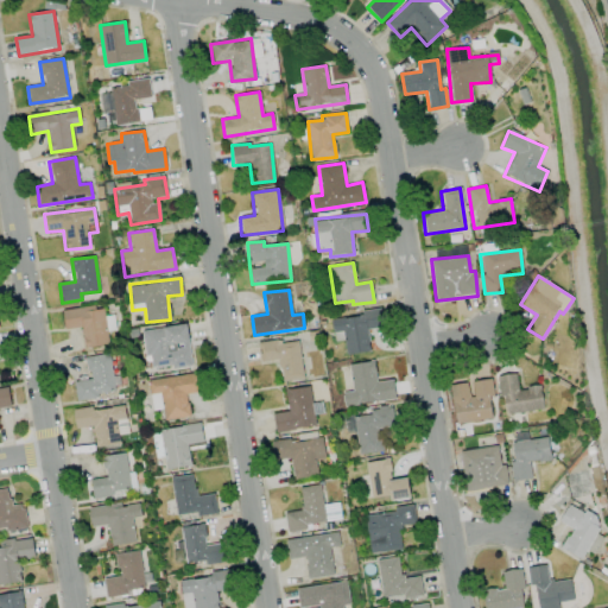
[(63,310),(64,329),(82,327),(84,348),(108,346),(107,331),(115,330),(114,315),(105,316),(103,305),(63,310)]
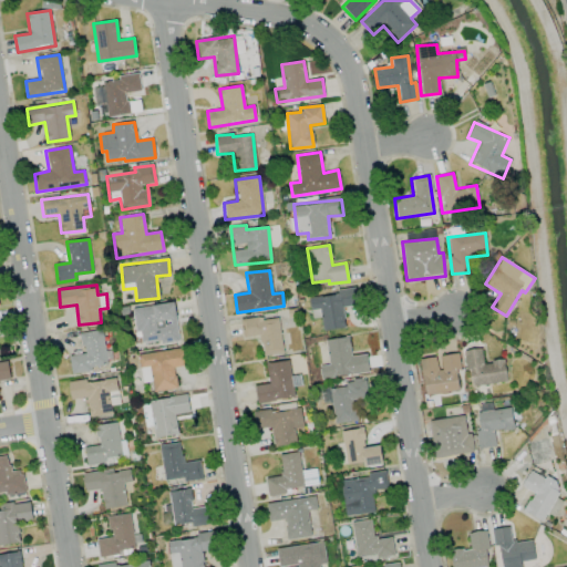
[(308,296),(310,310),(320,309),(322,331),(346,328),(342,307),(358,306),(356,290),(308,296)]
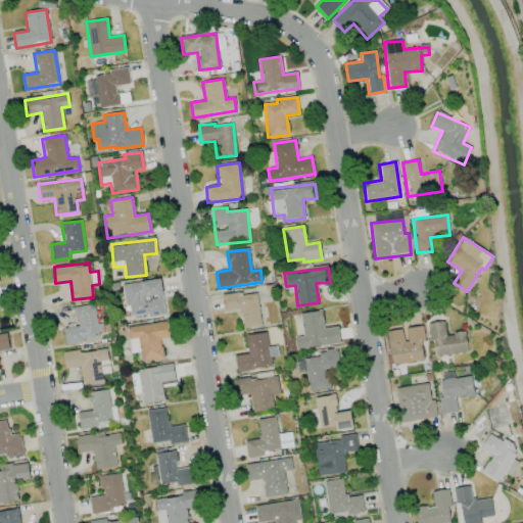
[(128,317),(147,314),(147,317),(165,315),(160,279),(123,284),(128,317)]
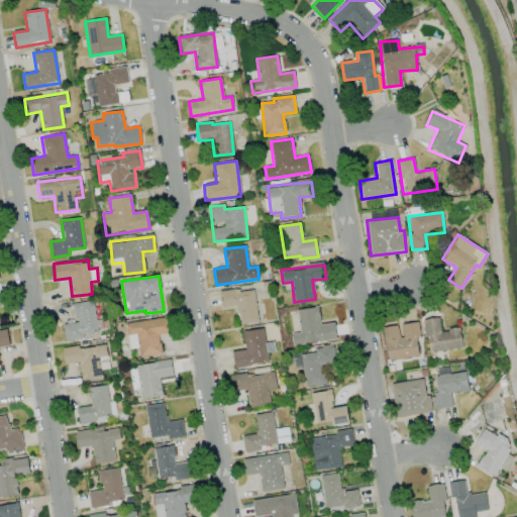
[(253,288),(219,293),(221,308),(237,306),(239,324),(259,322),(253,288)]
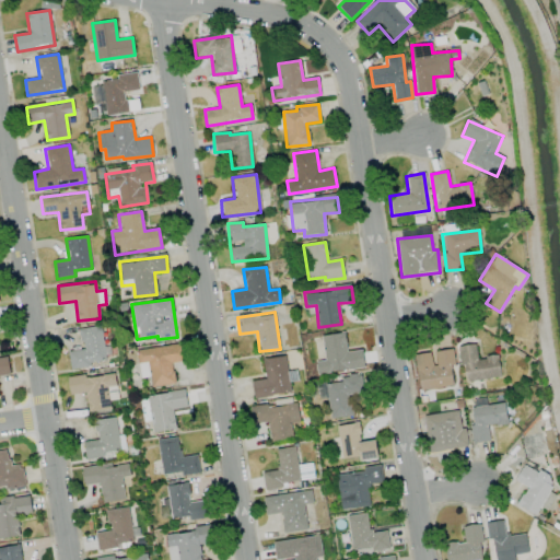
[(79,328),(82,350),(68,351),(70,366),(105,362),(102,326),(79,328)]
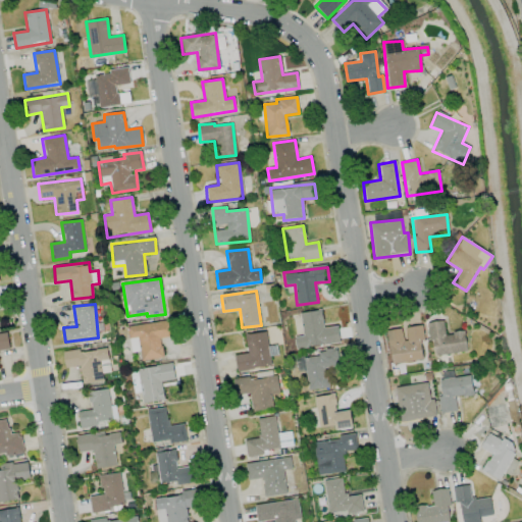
[(340,343),(336,325),(323,327),(321,309),(300,312),(303,335),(294,337),(296,349),(340,343)]
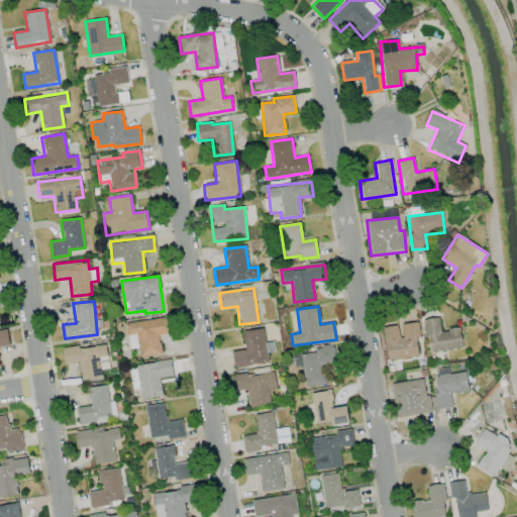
[(139,357),(162,354),(159,334),(172,333),(170,317),(126,323),(129,348),(138,347),(139,357)]
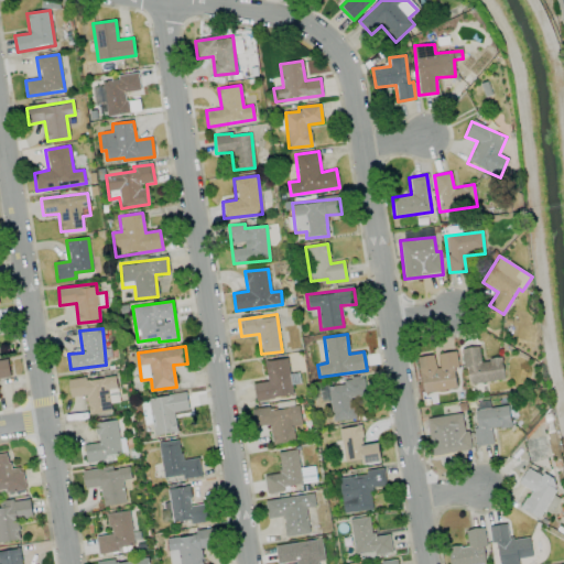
[(503,380),(501,358),(480,360),(478,347),(463,348),(467,384),(503,380)]
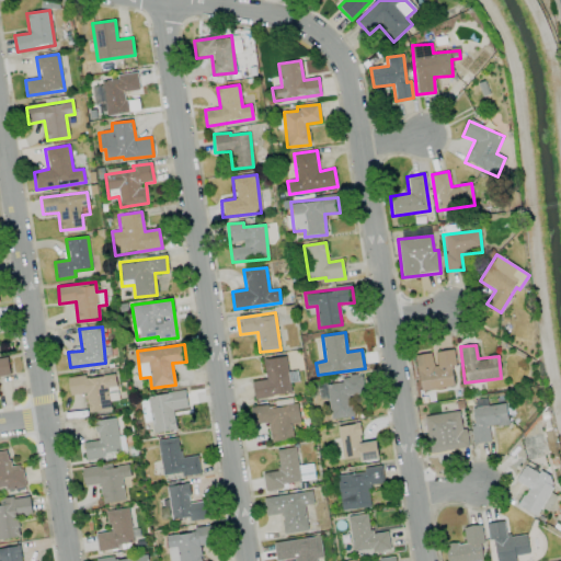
[(433,353),(415,355),(420,390),(456,387),(451,350),(433,352),(433,353)]
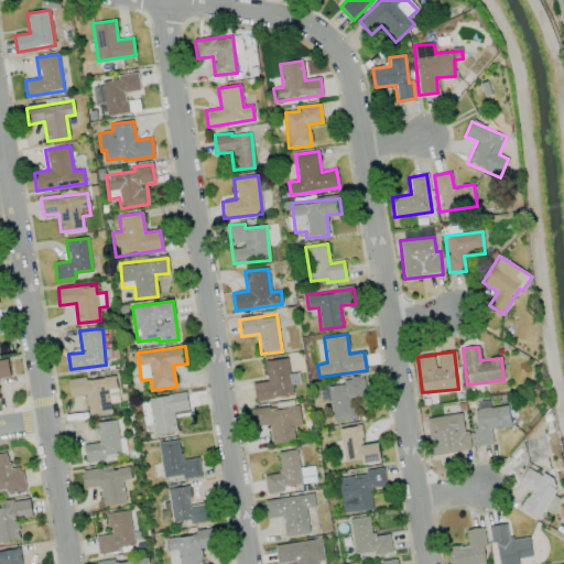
[(293,394),(286,358),(264,362),(268,381),(252,383),(256,401),(293,394)]
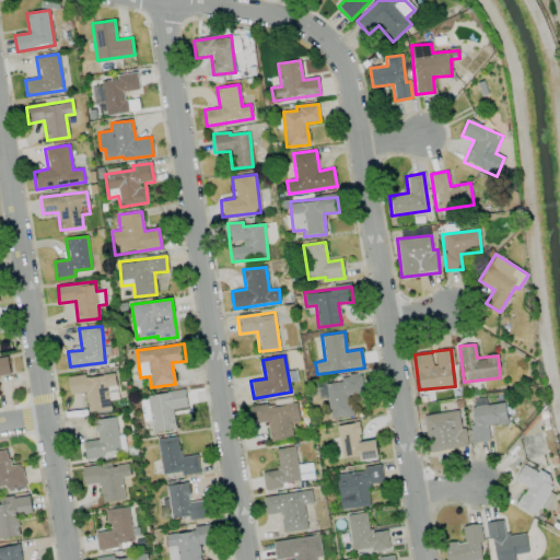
[(0,375),(9,374),(7,357),(0,357),(0,375)]
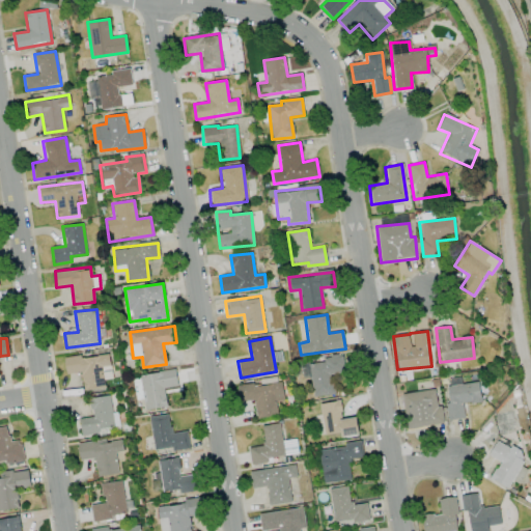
[(83,390),(105,388),(104,380),(111,379),(109,354),(63,359),(65,374),(81,372),(83,390)]
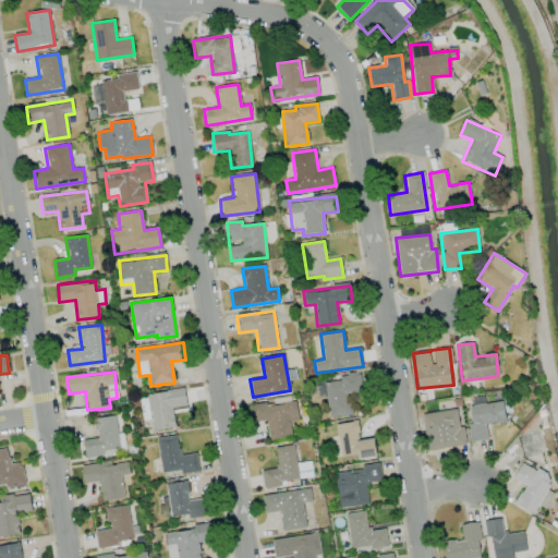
[(325,379),(328,417),(351,414),(349,393),(362,392),(360,376),(325,379)]
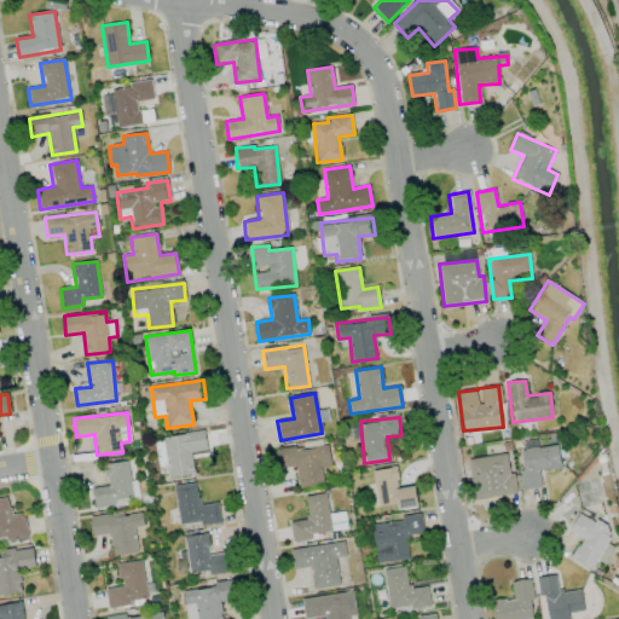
[(191,452),(207,450),(204,432),(154,439),(157,464),(166,463),(168,478),(195,474),(191,452)]
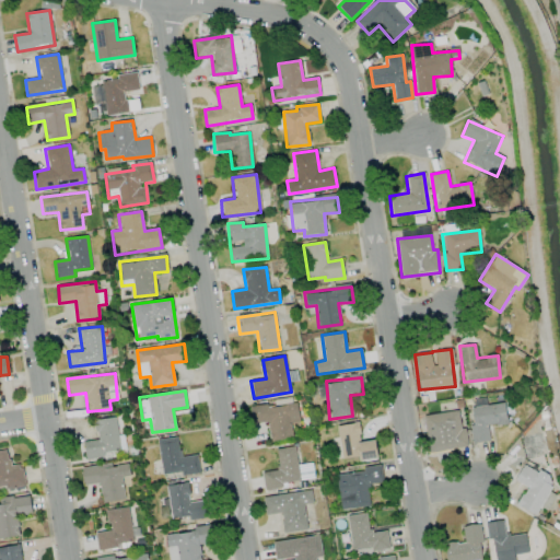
[(292,439),(291,423),(299,422),(296,403),(251,407),(253,423),(268,422),(270,441),(292,439)]
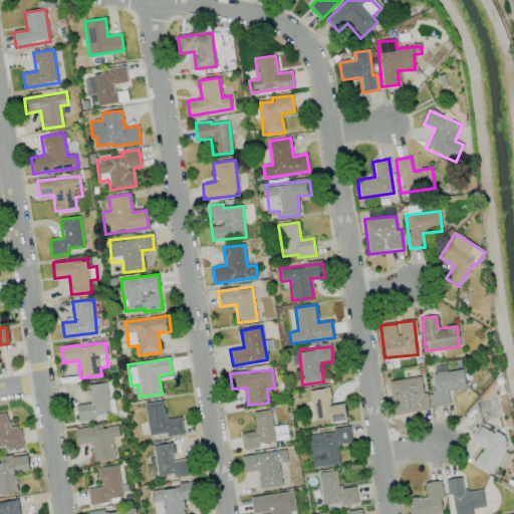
[(434,407),(449,405),(448,391),(465,390),(463,370),(431,373),(434,407)]
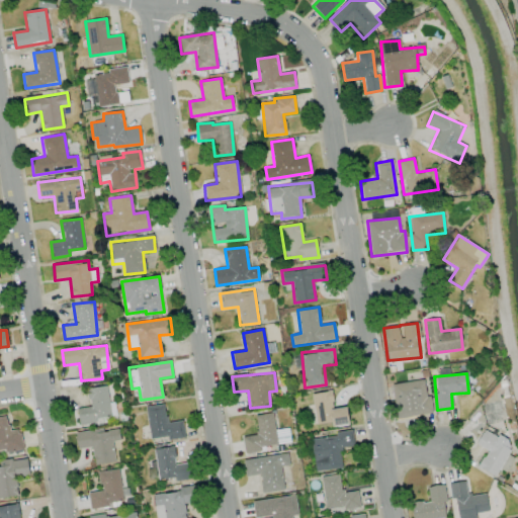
[(396,418),(432,414),(430,396),(426,396),(424,379),(393,383),(396,418)]
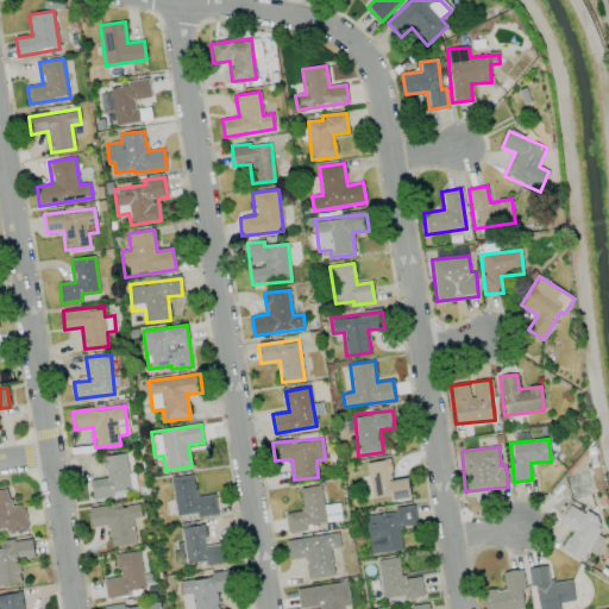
[(104,457),(105,478),(90,479),(93,497),(137,493),(135,473),(127,473),(126,454),(104,457)]
